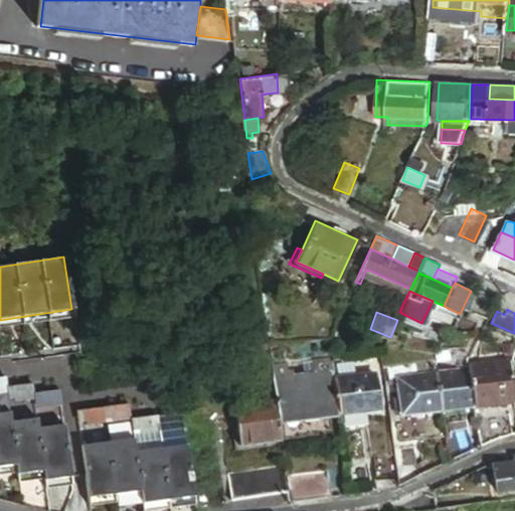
[(451,348),(436,349),(437,359),(452,357),(451,348)]
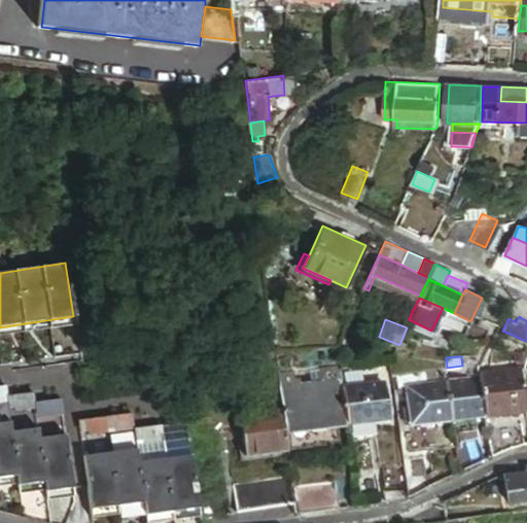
[(393,360),(341,365),(342,375),(343,385),(386,381),(386,377),(395,376),(395,374),(393,360)]
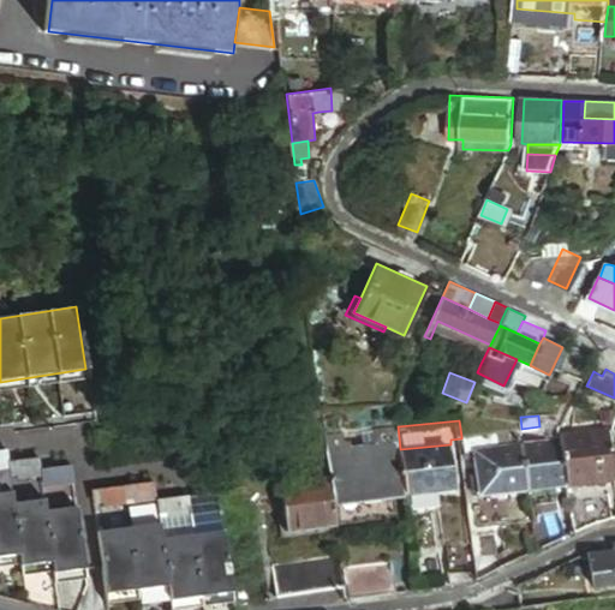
[(563,438),(568,483),(614,477),(614,452),(613,428),(562,432),(563,438)]
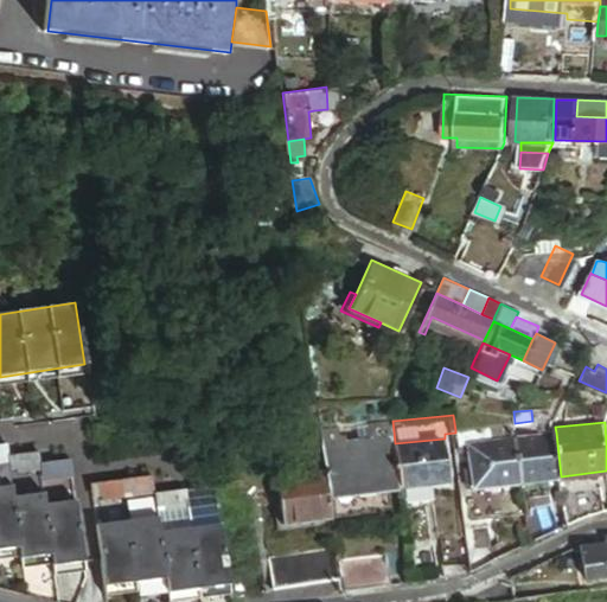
[(516,437),(515,423),(460,429),(461,442),(470,441),(472,465),(474,485),(474,488),(521,482),(516,437)]
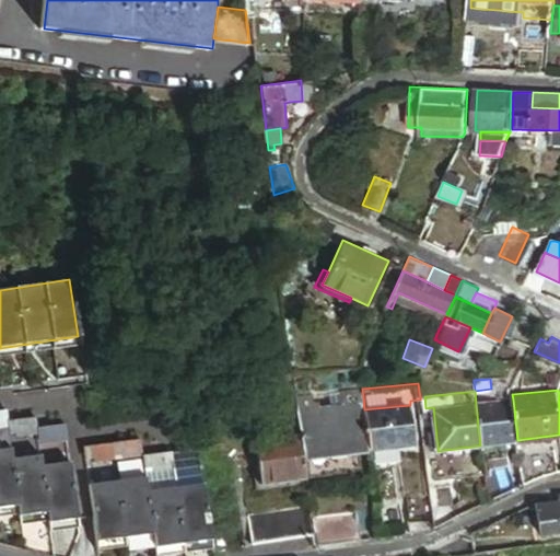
[(363,398),(299,405),(302,430),(304,453),(358,448),(369,447),(364,409),(363,398)]
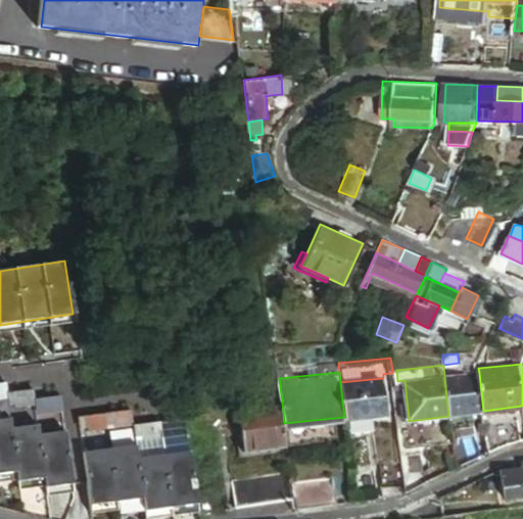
[(448,416),(483,413),(483,411),(479,373),(444,377),(448,416)]
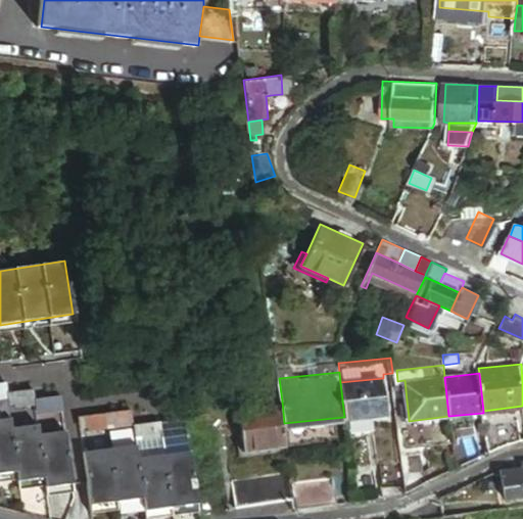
[(383,378),(340,382),(344,417),(344,420),(387,415),(383,378)]
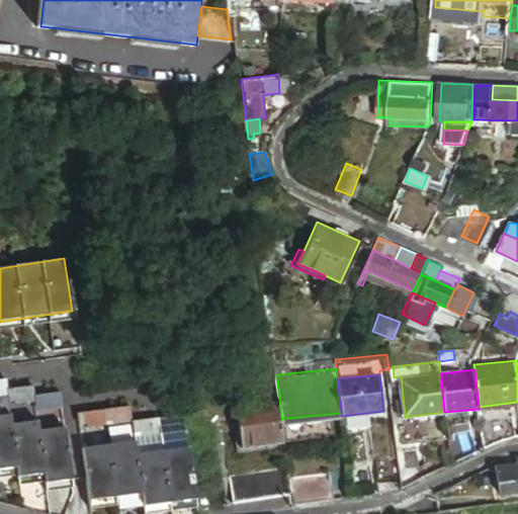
[(28,387),(11,389),(13,401),(13,404),(30,402),(30,398),(28,387)]
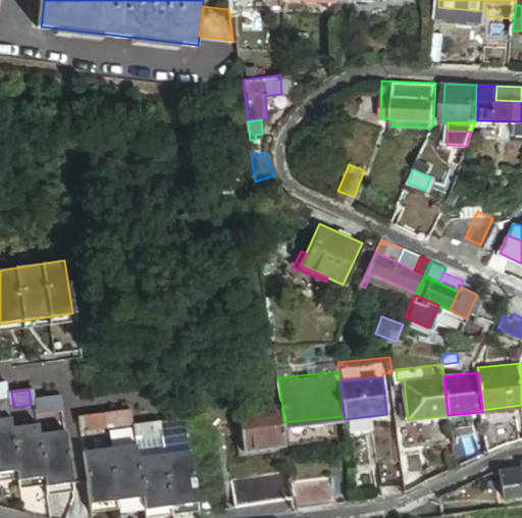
[(13,404),(11,392),(3,393),(4,400),(5,405),(13,404)]
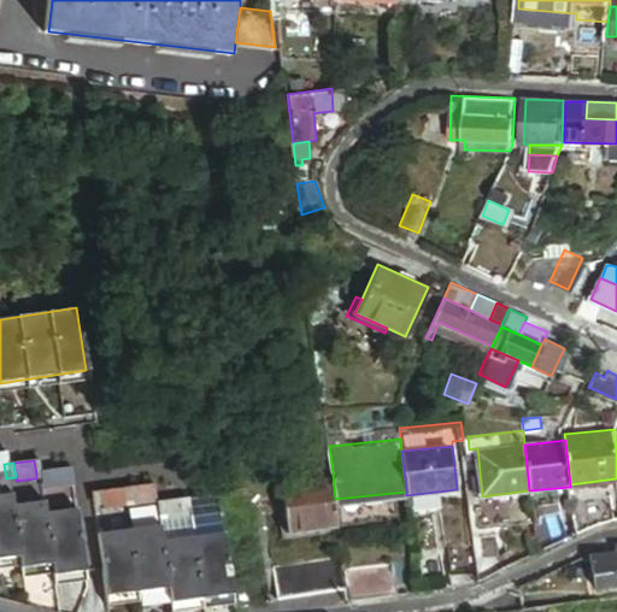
[(66,469),(46,472),(48,487),(48,490),(69,487),(66,469)]
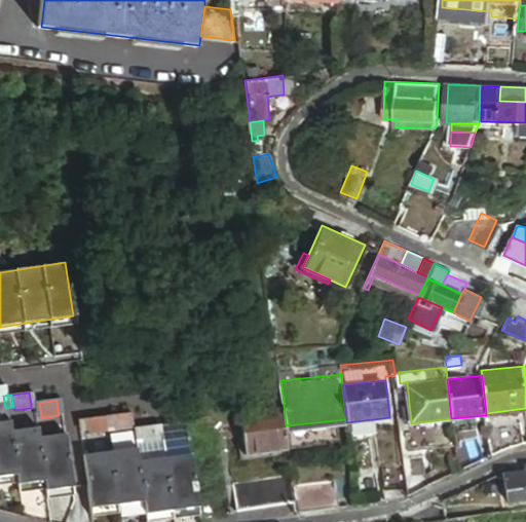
[(32,417),(41,415),(39,403),(31,404),(31,408),(32,417)]
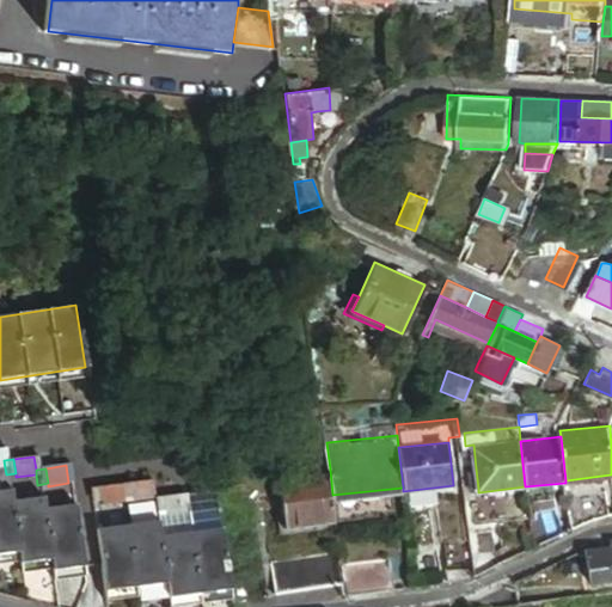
[(478,489),(476,468),(467,468),(470,489),(478,489)]
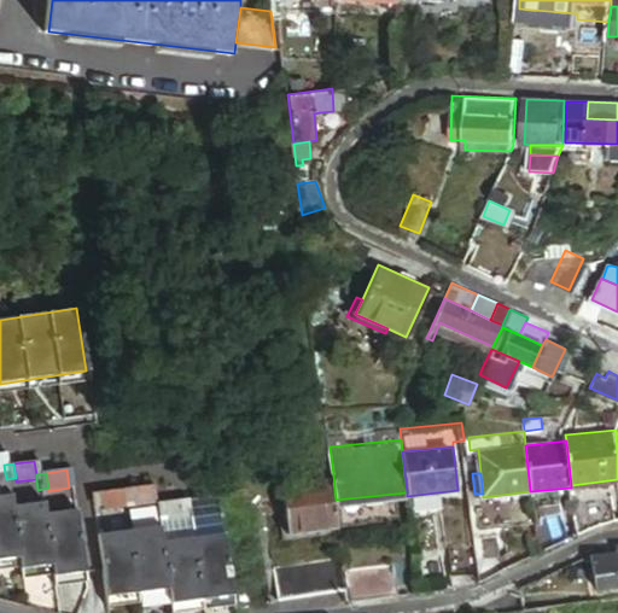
[(336,500),(333,474),(283,480),(289,530),(339,524),(338,523),(336,500)]
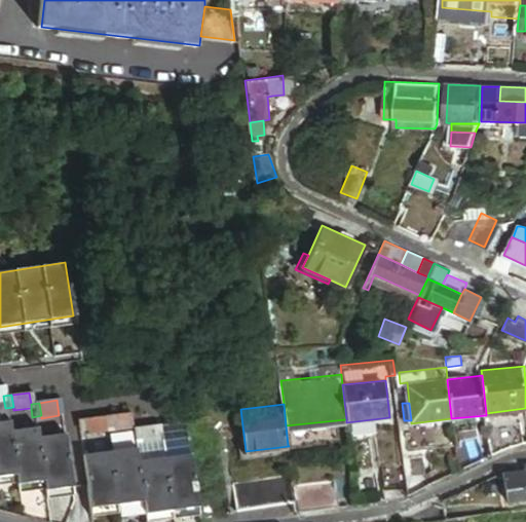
[(127,414),(110,417),(112,433),(129,430),(127,414)]
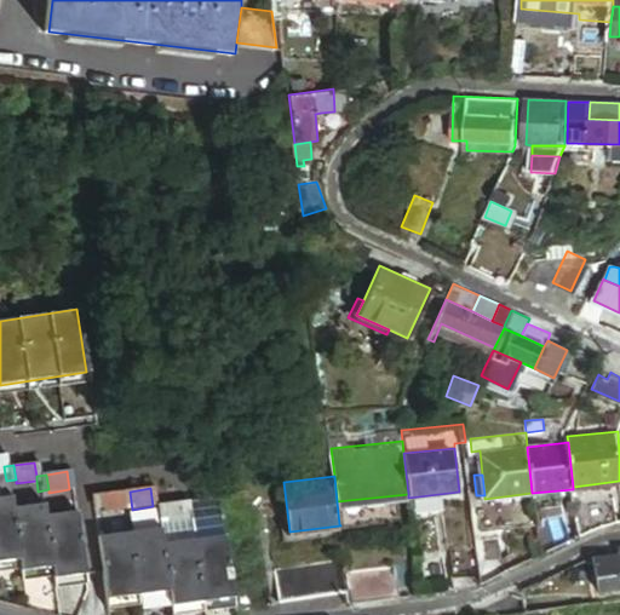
[(130,492),(120,493),(122,511),(132,510),(130,492)]
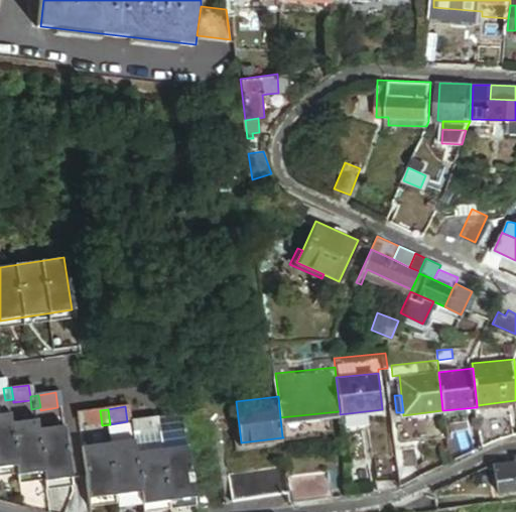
[(100,410),(84,412),(85,425),(86,427),(102,425),(100,410)]
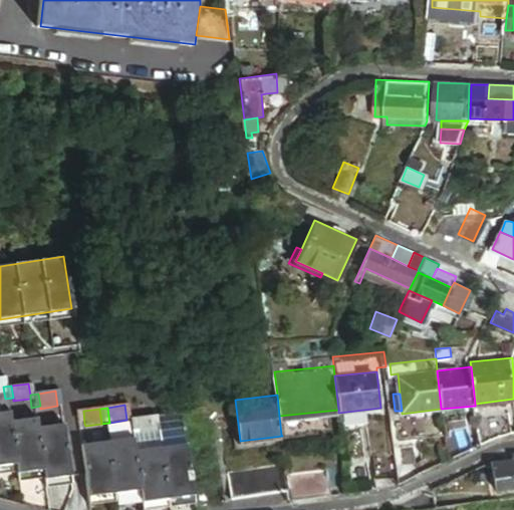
[(83,411),(76,412),(77,425),(84,424),(83,411)]
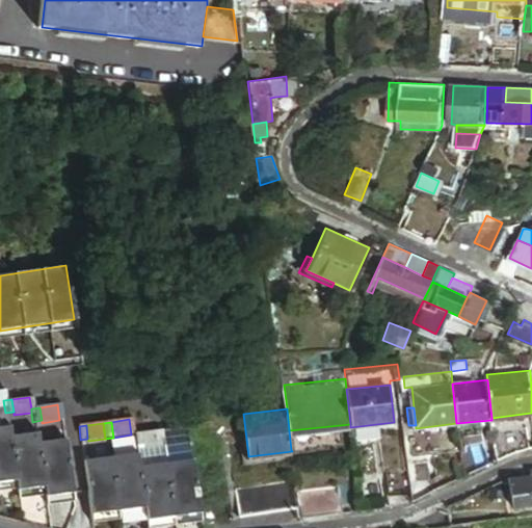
[(340,425),(289,430),(291,450),(342,444),(340,425)]
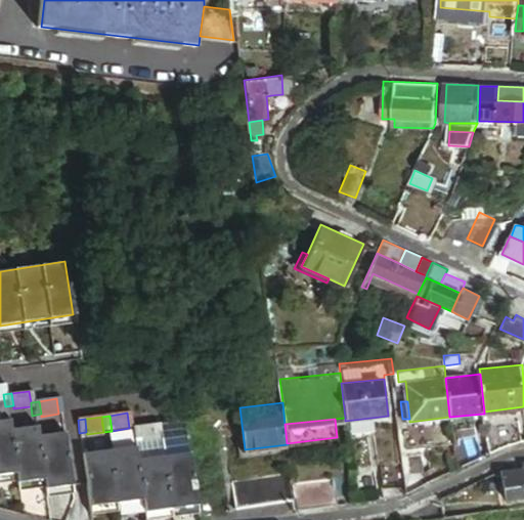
[(485,425),(489,452),(515,442),(523,441),(521,420),(485,425)]
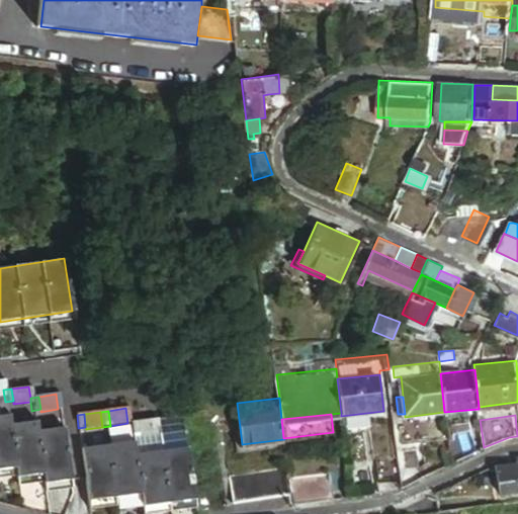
[(0,472),(15,469),(17,480),(42,476),(45,487),(69,483),(62,429),(35,432),(34,423),(8,426),(7,417),(0,418),(0,472)]
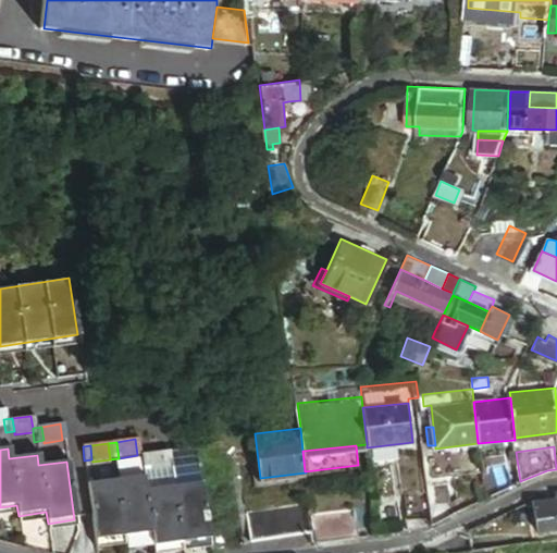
[(195,449),(177,451),(180,467),(197,464),(195,449)]
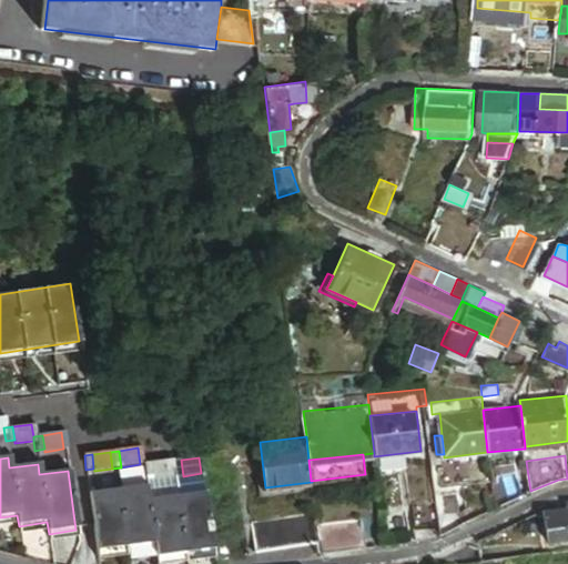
[(181,460),(169,462),(171,477),(175,477),(183,476),(181,460)]
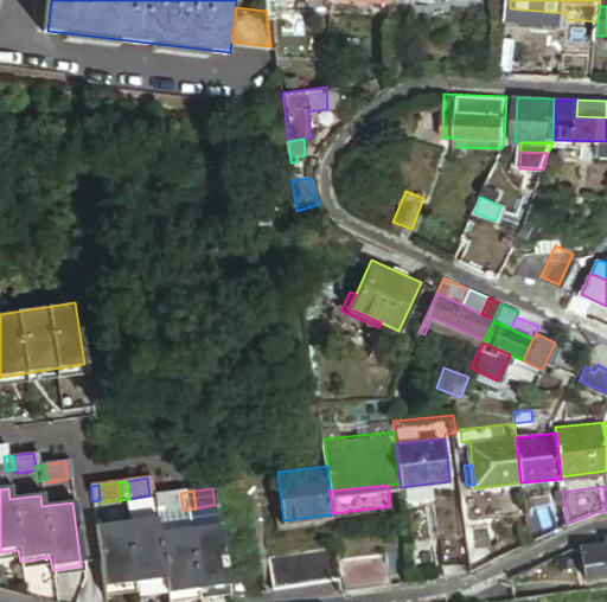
[(180,493),(161,495),(164,513),(183,510),(180,493)]
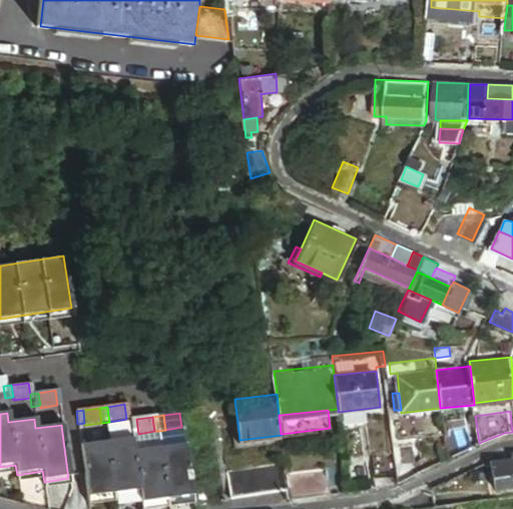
[(138,434),(133,434),(134,447),(160,444),(158,431),(154,431),(138,434)]
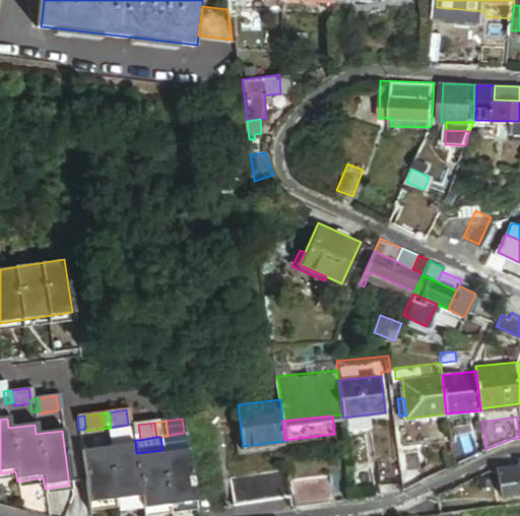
[(131,445),(79,452),(86,504),(138,497),(140,507),(193,500),(186,447),(163,450),(136,453),(132,454),(131,445)]
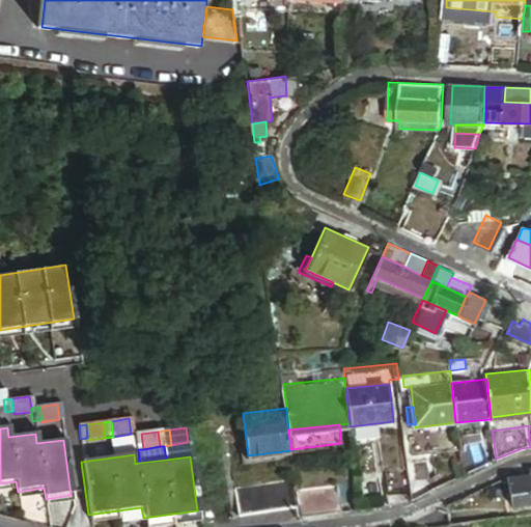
[(277,506),(298,504),(296,488),(295,474),(274,476),(277,506)]
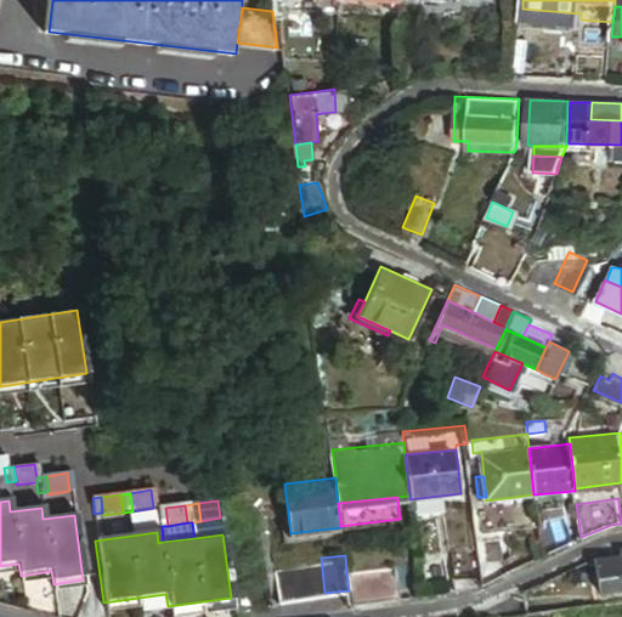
[(621,589),(621,555),(598,560),(601,593),(621,589)]
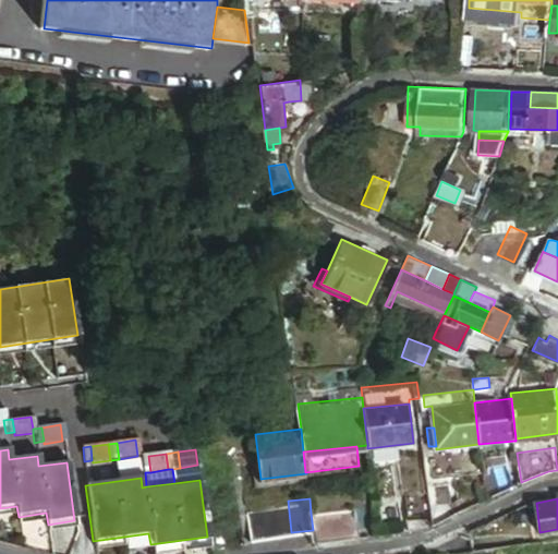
[(291,532),(288,501),(274,503),(277,534),(291,532)]
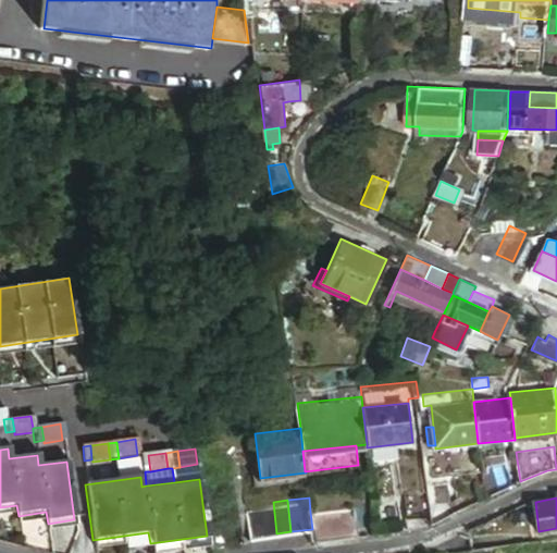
[(276,533),(273,502),(259,503),(262,535),(276,533)]
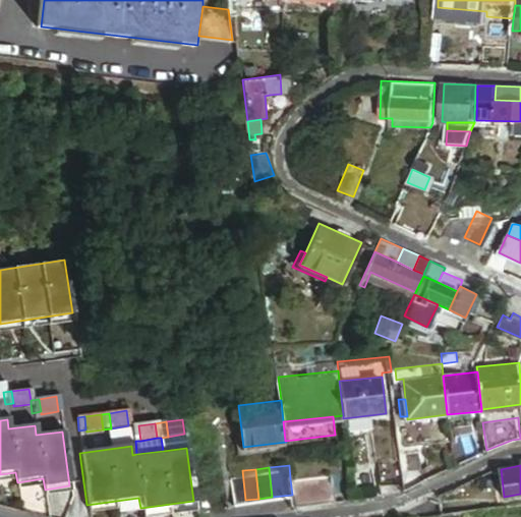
[(418,469),(402,469),(404,489),(418,482),(418,469)]
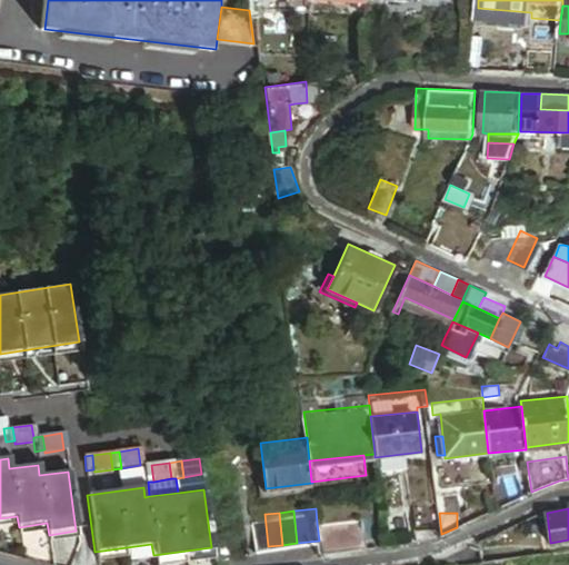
[(268,546),(265,514),(250,516),(253,548),(268,546)]
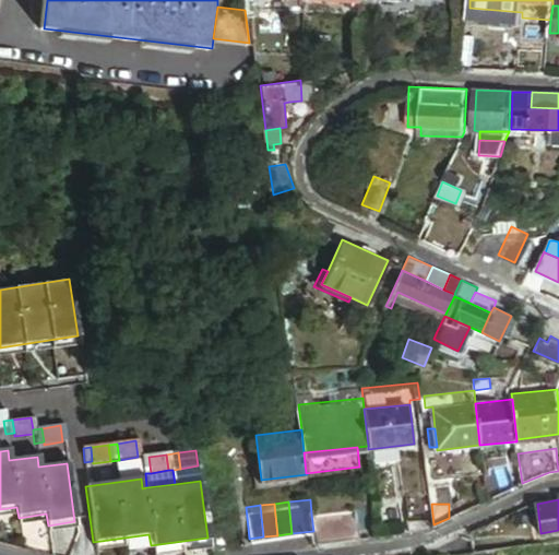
[(314,542),(358,538),(355,508),(311,514),(313,531),(314,542)]
